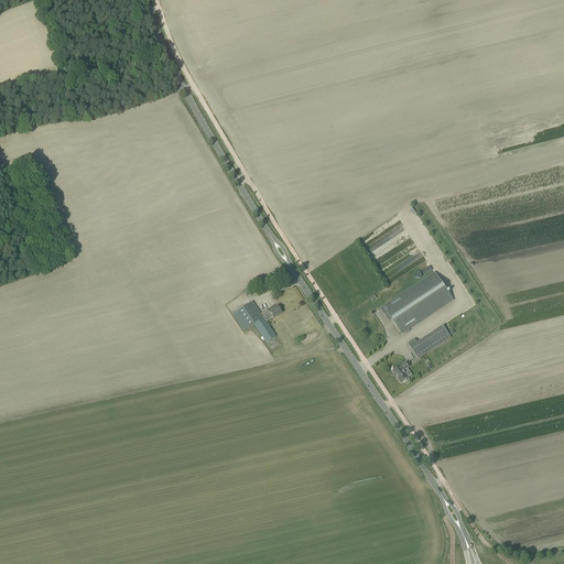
[(397,247),(391,238),(405,230),(402,224),(394,228),(390,220),(360,238),(373,261),(397,247)]
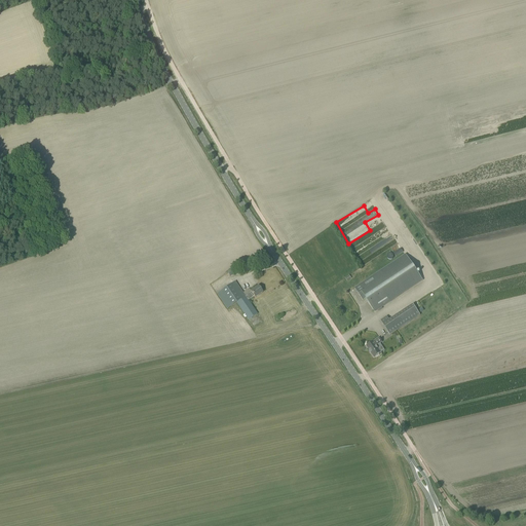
[(398,258),(404,255),(387,226),(351,248),(362,264),(391,247),(398,258)]
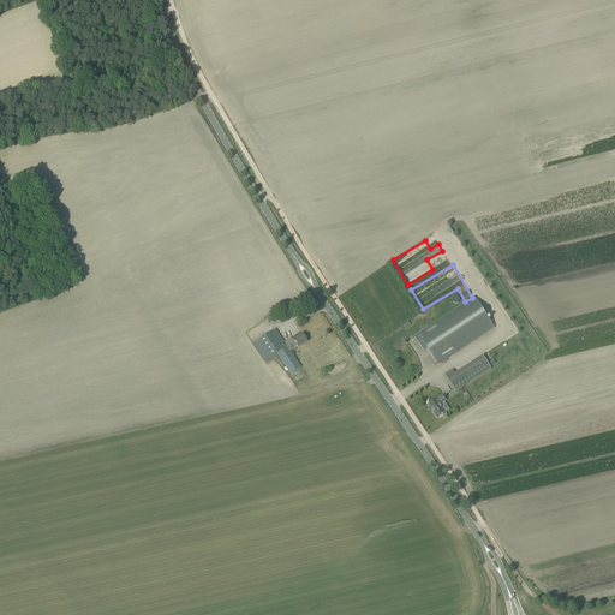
[(415,338),(424,352),(428,350),(437,365),(494,328),(475,298),(415,338)]
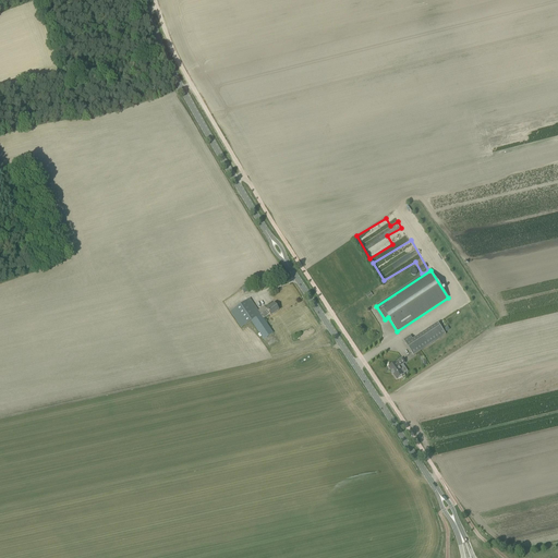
[(230,312),(241,328),(251,322),(264,340),(273,334),(263,318),(269,314),(270,316),(278,311),(274,304),(266,310),(267,311),(261,315),(250,299),(230,312)]
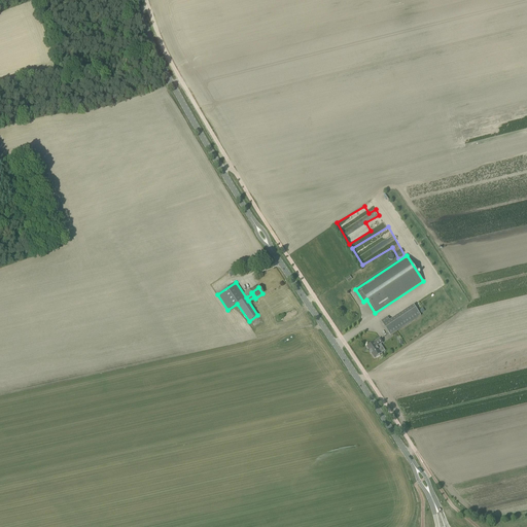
[(381,322),(390,336),(421,316),(414,306),(387,323),(384,319),(381,322)]
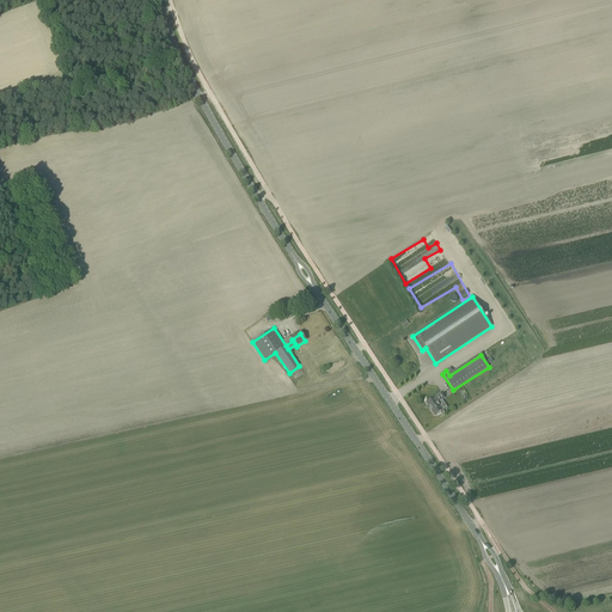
[(426,403),(435,416),(438,415),(438,416),(441,414),(441,412),(442,411),(440,407),(441,405),(442,404),(442,403),(442,402),(441,401),(444,398),(441,393),(436,397),(438,397),(435,398),(434,398),(426,403)]
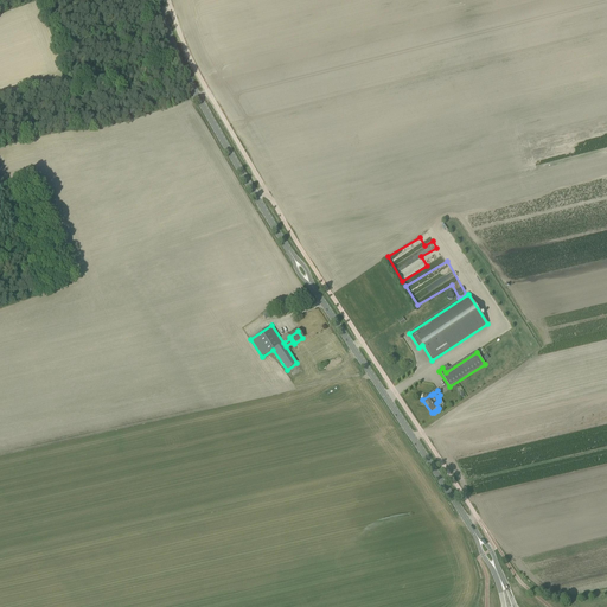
All buildings are outlined.
